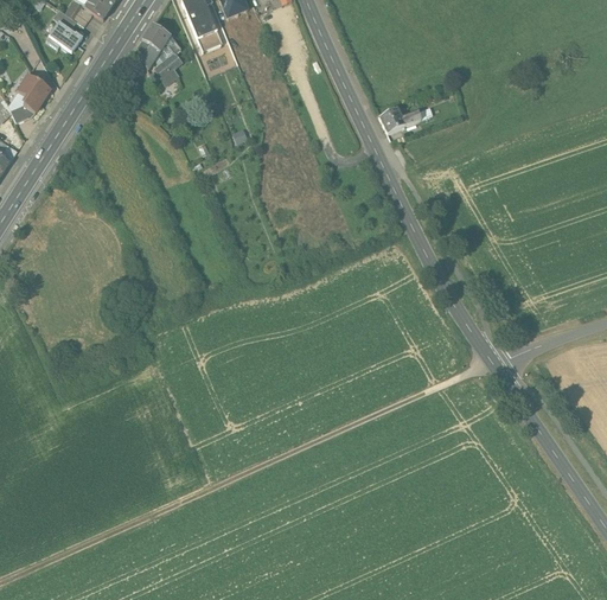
[(89,0),(87,4),(98,12),(104,16),(114,0),(89,0)]
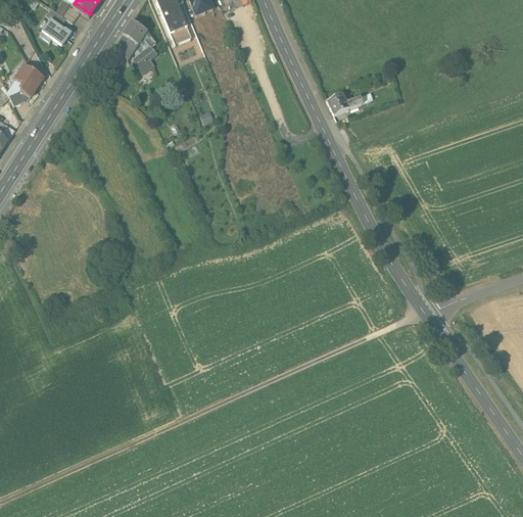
[(178,1),(177,0),(156,0),(171,31),(172,30),(187,24),(178,1)]
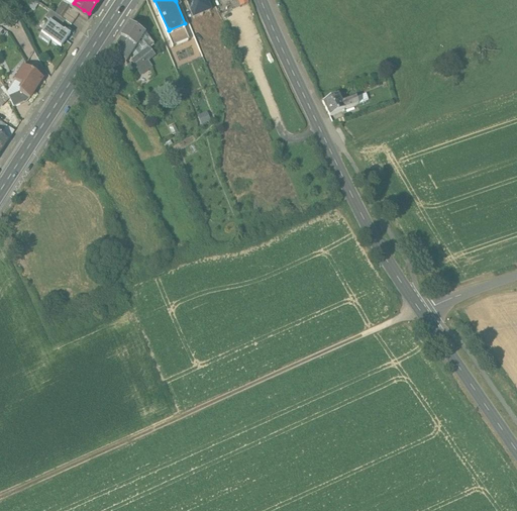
[(188,0),(194,13),(210,6),(208,0),(188,0)]
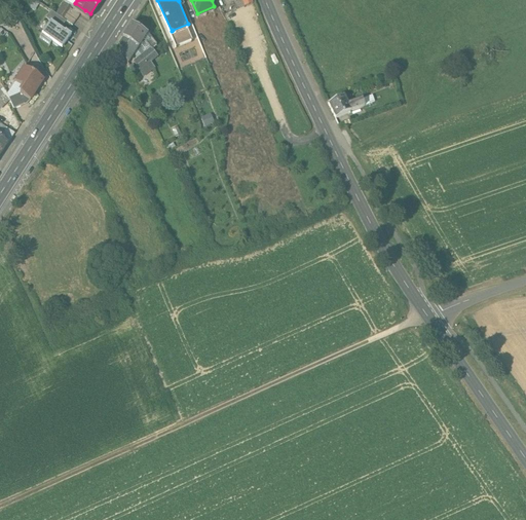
[(81,9),(69,1),(65,6),(77,14),(81,9)]
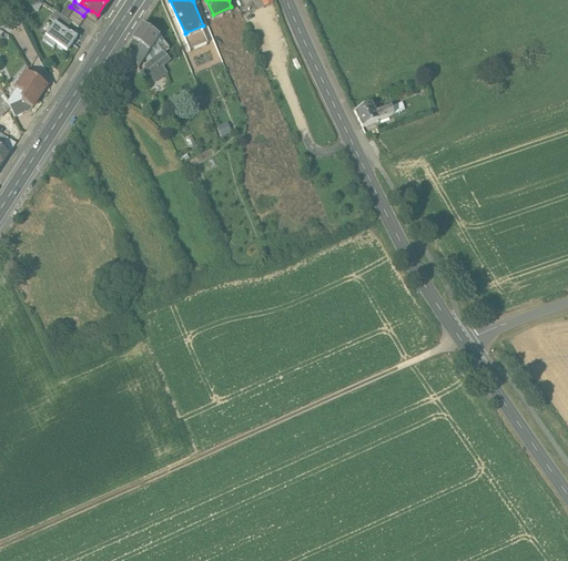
[(49,14),(54,19),(66,26),(71,18),(54,7),(49,14)]
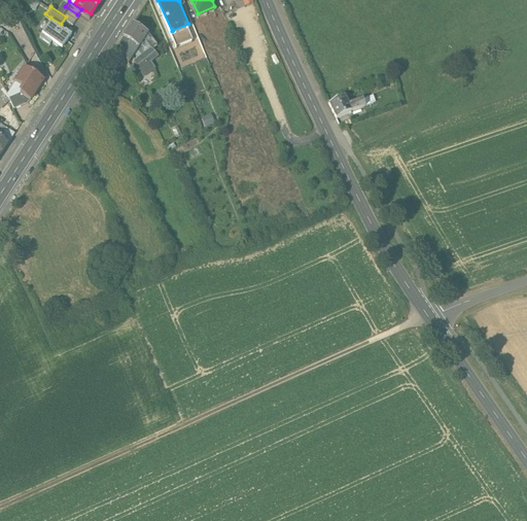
[(77,14),(65,6),(62,11),(67,15),(73,20),(77,14)]
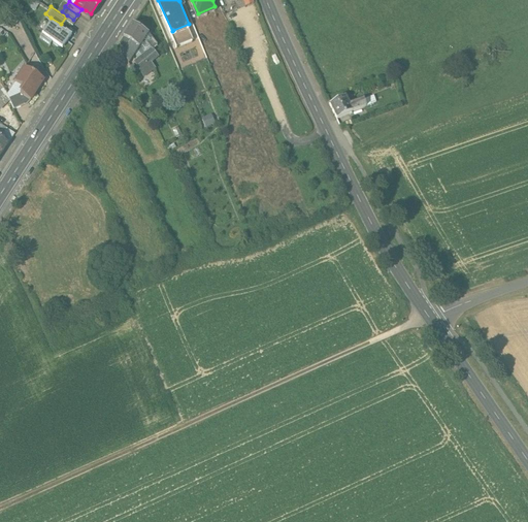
[(63,43),(71,31),(61,24),(51,18),(42,30),(53,37),(63,43)]
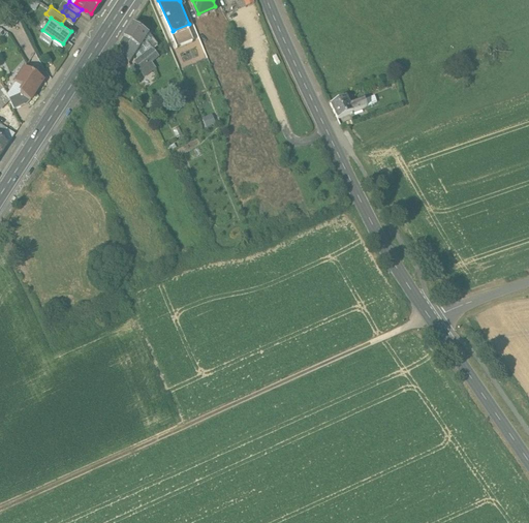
[(149,28),(134,18),(125,32),(139,41),(147,31),(149,28)]
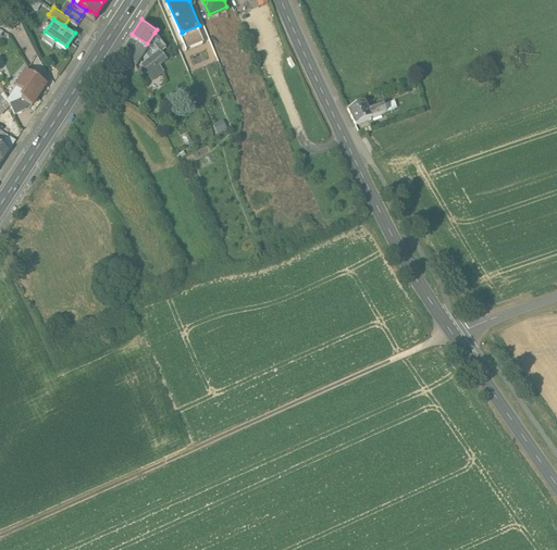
[(199,25),(182,33),(183,37),(201,29),(199,25)]
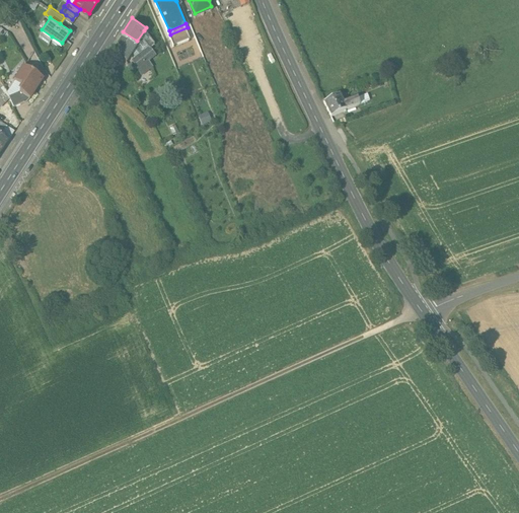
[(153,37),(146,27),(144,30),(150,40),(153,37)]
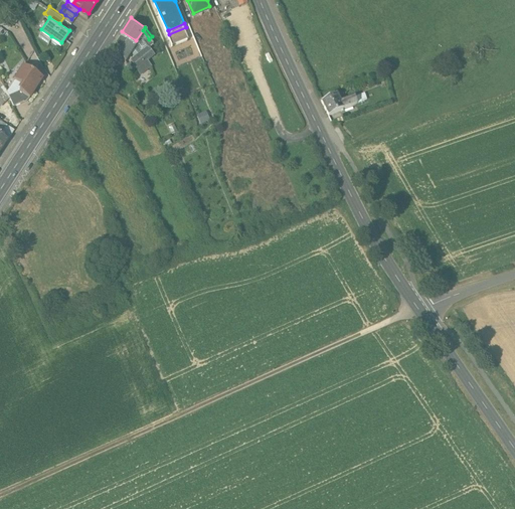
[(51,36),(41,29),(38,32),(48,39),(51,36)]
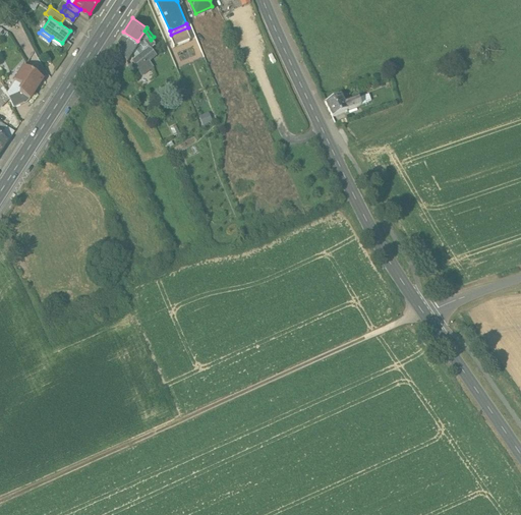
[(145,31),(137,41),(143,48),(151,43),(152,43),(153,43),(151,40),(145,31)]
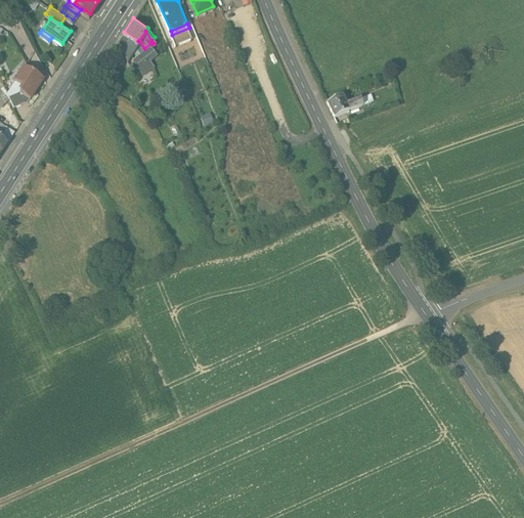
[(138,41),(124,32),(120,38),(129,56),(138,41)]
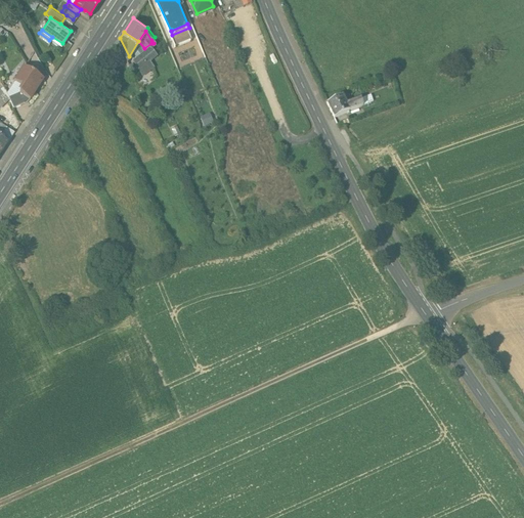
[(144,48),(135,56),(139,65),(147,58),(150,55),(158,50),(153,43),(151,43),(144,48)]
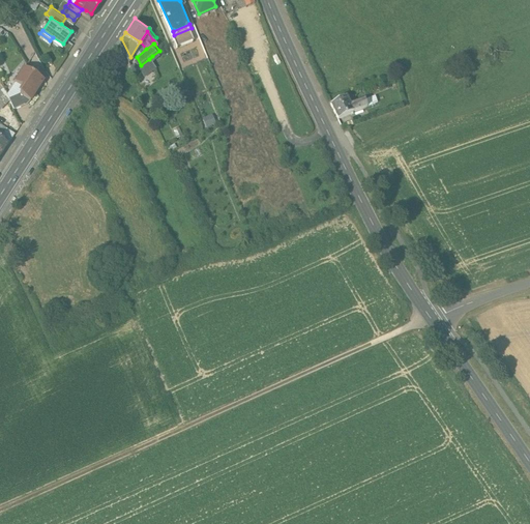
[(45,74),(25,62),(21,68),(19,68),(18,69),(16,70),(16,73),(16,75),(16,76),(25,82),(21,88),(32,94),(45,74)]
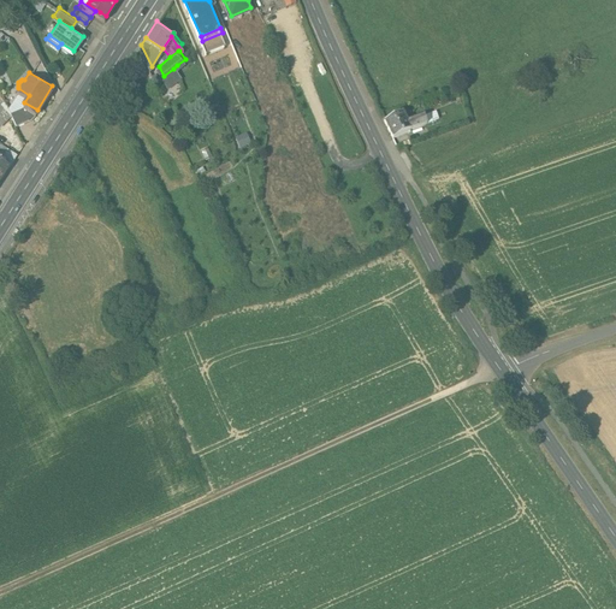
[(5,95),(0,100),(0,120),(12,110),(5,95)]
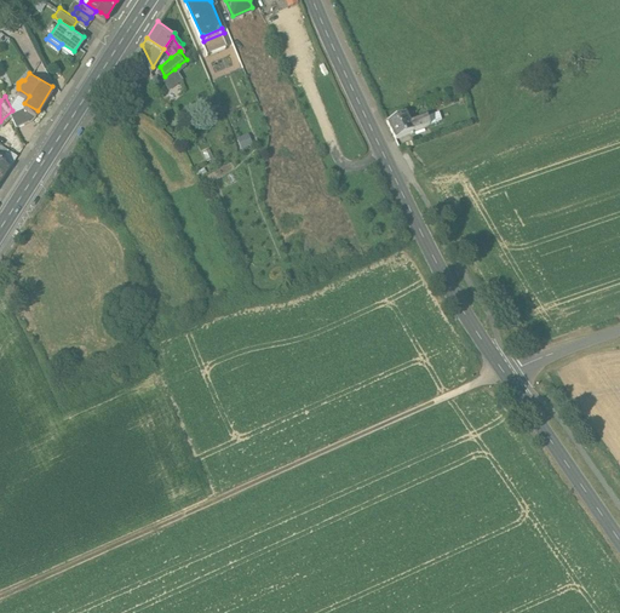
[(24,103),(11,108),(17,120),(34,114),(38,110),(24,103)]
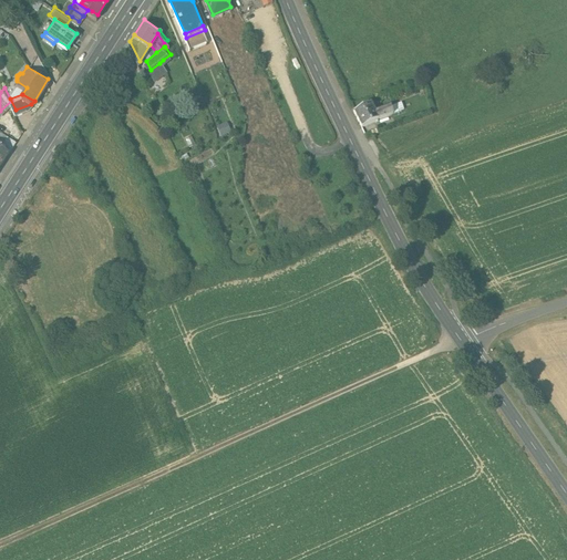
[(404,96),(391,101),(393,109),(406,103),(404,96)]
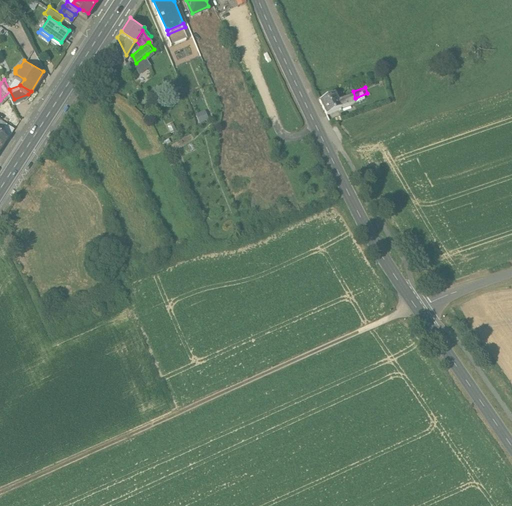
[(151,88),(141,92),(148,107),(158,102),(151,88)]
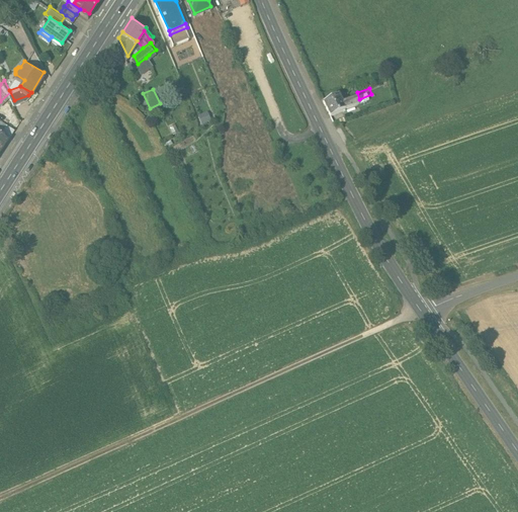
[(339,89),(323,97),(331,111),(346,103),(359,99),(357,92),(343,97),(339,89)]
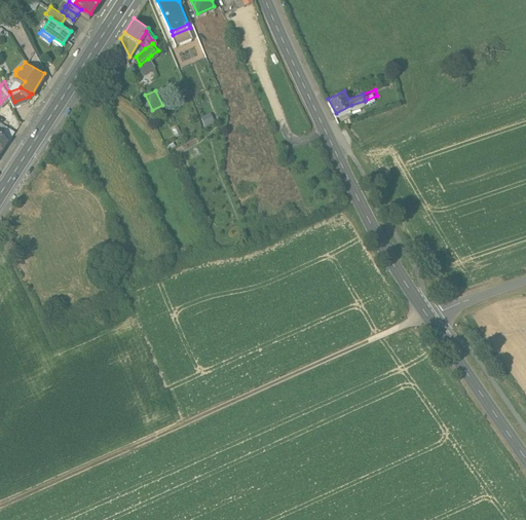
[(203,120),(213,117),(210,109),(200,113),(203,120)]
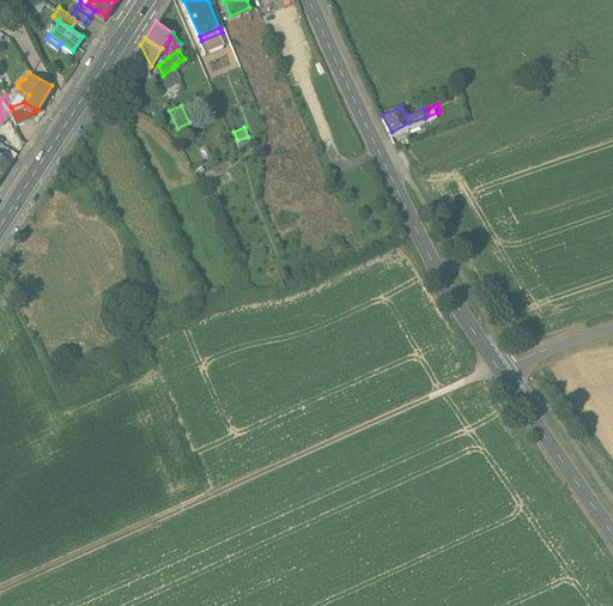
[(411,131),(400,135),(402,141),(413,137),(411,131)]
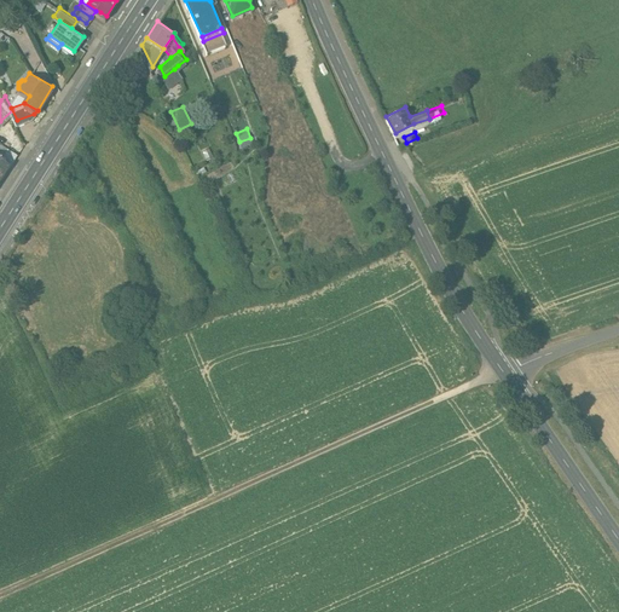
[(7,138),(0,149),(0,151),(11,160),(19,146),(7,138)]
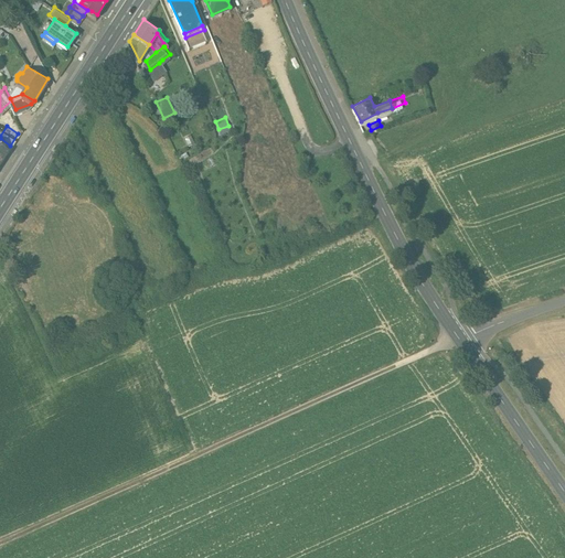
[(0,161),(10,146),(0,139),(0,161)]
